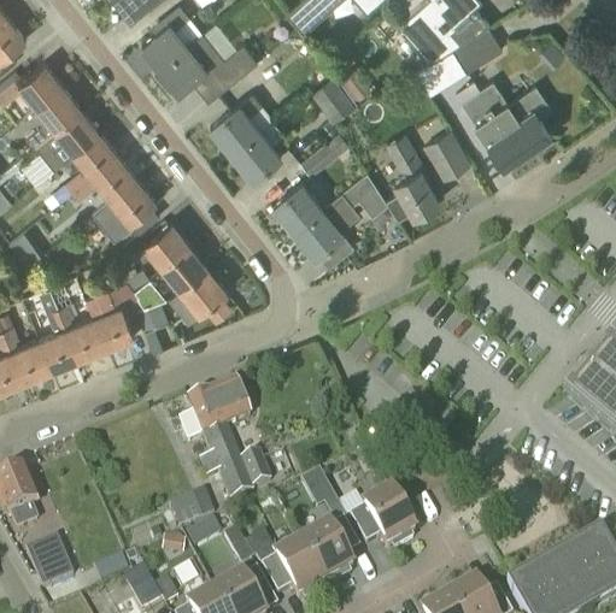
[(115,0),(132,19),(146,7),(151,13),(166,0),(115,0)]
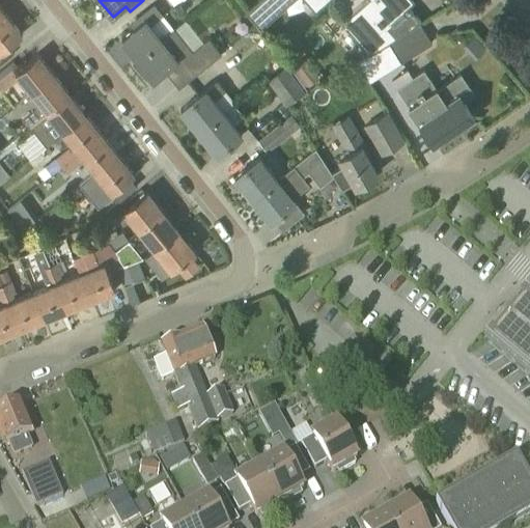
[(174,0),(184,9),(194,0),(174,0)]
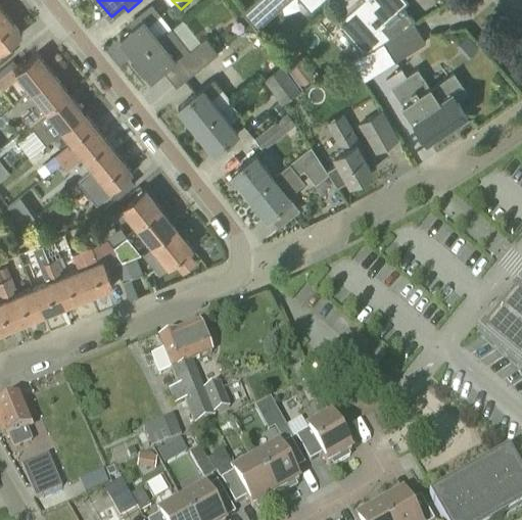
[(257,0),(241,14),(257,32),(292,0),(300,0),(312,12),(325,0),(257,0)]
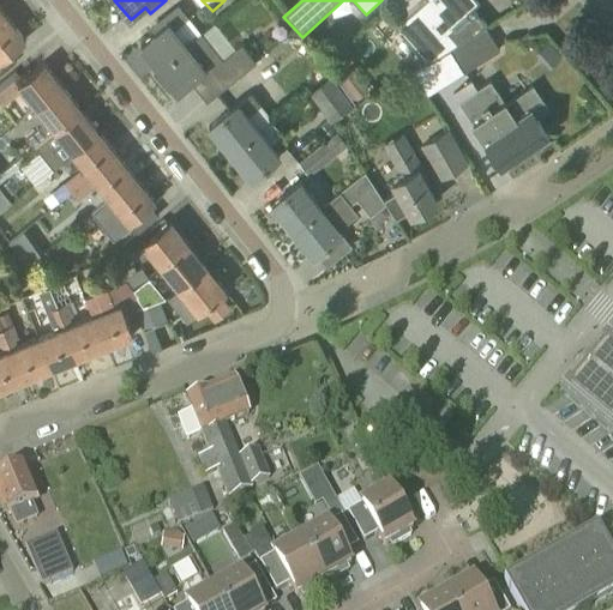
[(428,66),(450,52),(451,52),(450,50),(457,47),(445,34),(479,5),(474,0),(427,0),(428,1),(396,30),(428,66)]
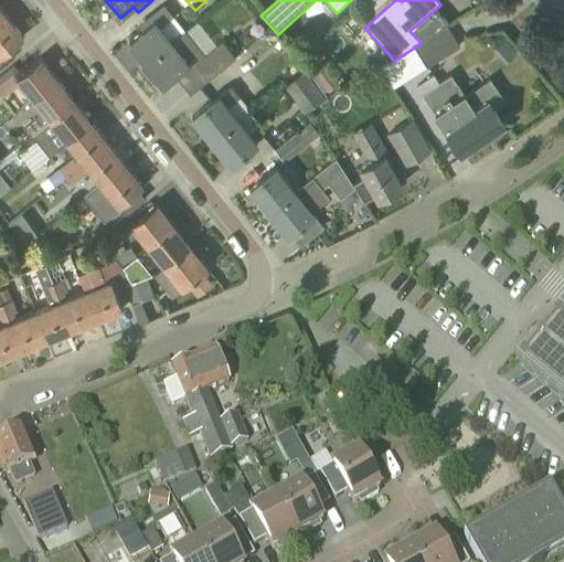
[(160,30),(173,19),(165,7),(142,24),(147,29),(129,44),(147,65),(172,44),(160,30)]
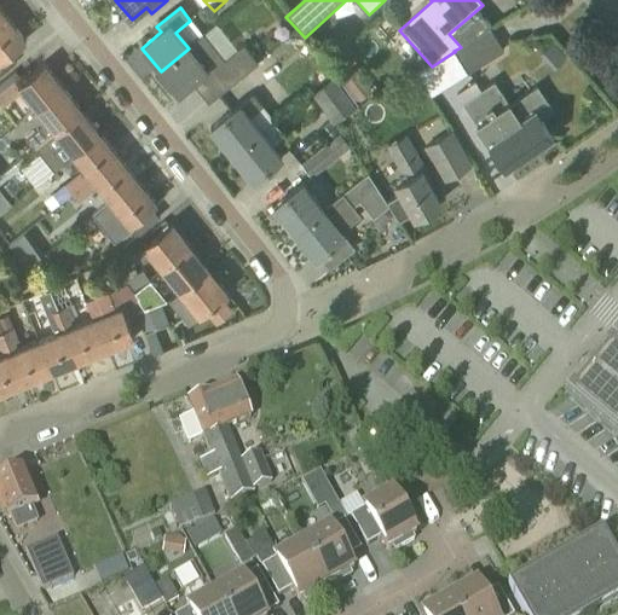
[(6,21),(0,25),(0,65),(26,45),(6,21)]
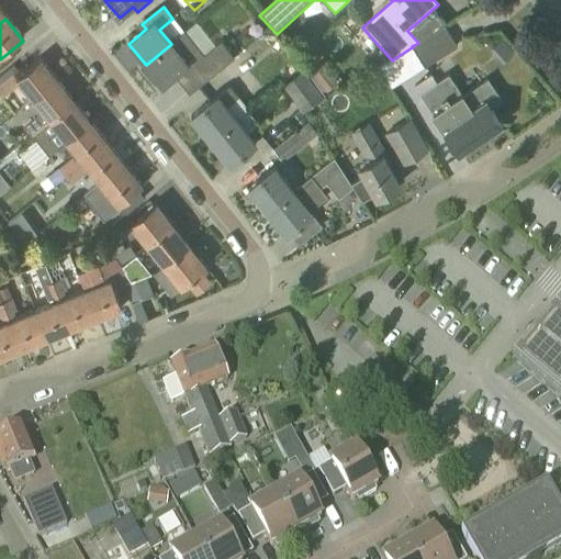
[(426,68),(459,49),(447,29),(414,48),(426,68)]
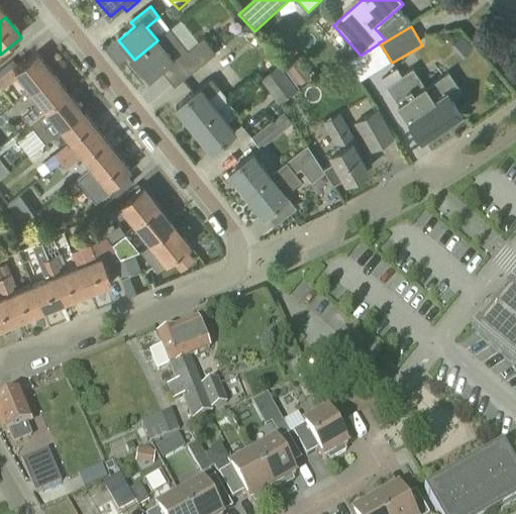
[(204,38),(187,53),(170,30),(158,40),(134,60),(150,79),(167,66),(170,70),(177,65),(188,78),(217,55),(204,38)]
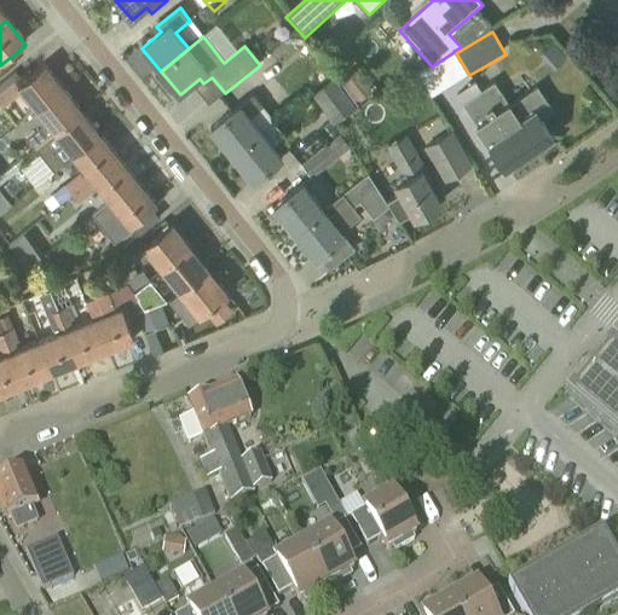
[(281,71),(309,51),(298,36),(270,57),(281,71)]
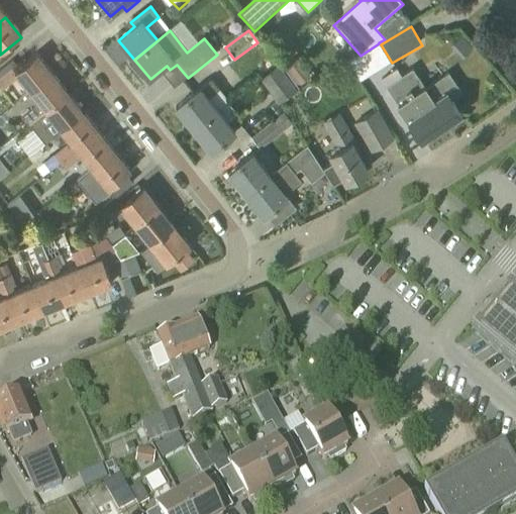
[(462,62),(474,53),(461,39),(451,47),(462,62)]
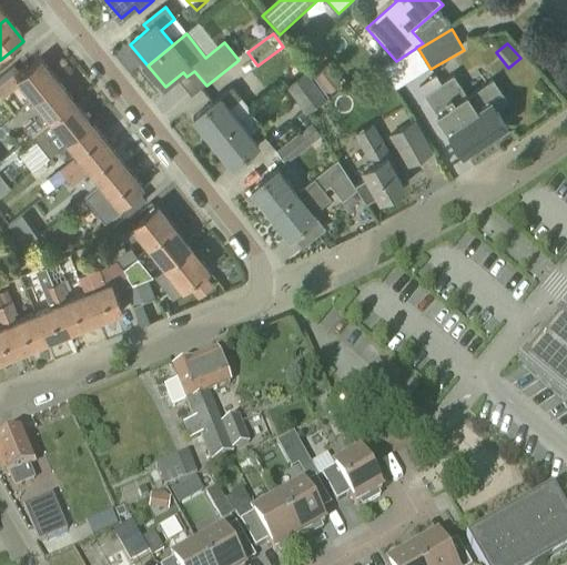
[(33,102),(58,83),(40,61),(17,81),(14,79),(0,90),(0,94),(4,100),(21,87),(33,102)]
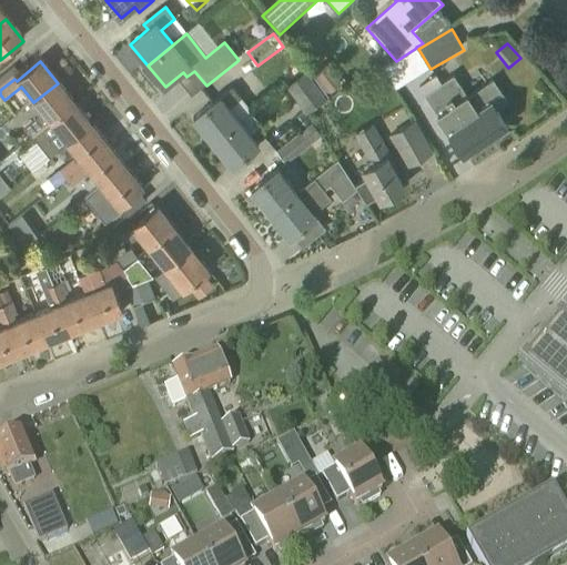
[(322,76),(335,96),(350,87),(336,67),(322,76)]
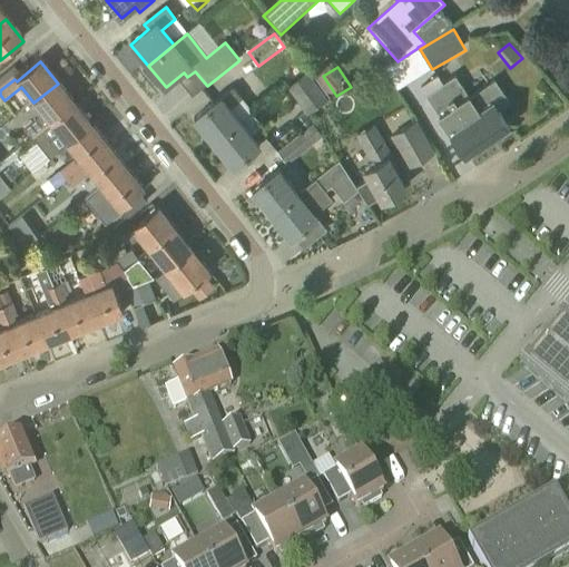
[(307,117),(329,103),(308,75),(287,89),(307,117)]
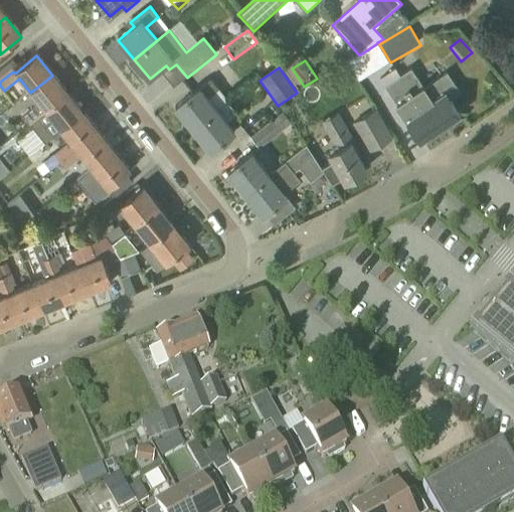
[(421,112),(436,132),(461,115),(451,101),(462,94),(448,73),(425,89),(412,70),(401,77),(407,86),(406,87),(422,111),(421,112)]
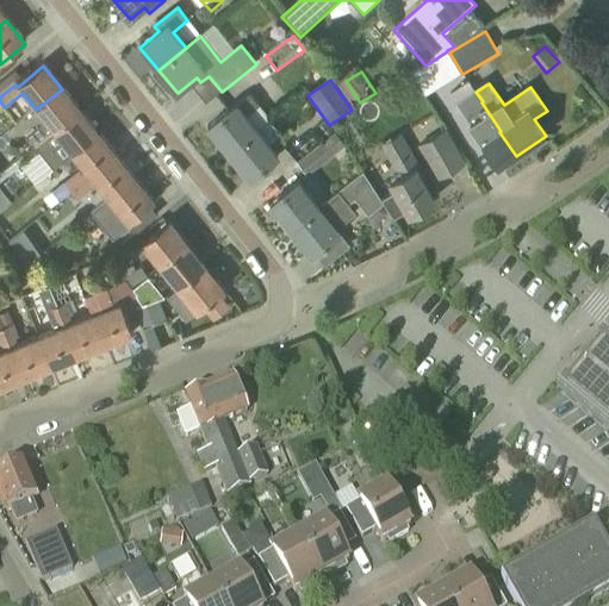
[(35,149),(80,112),(62,89),(36,110),(51,129),(45,132),(43,130),(29,141),(35,149)]
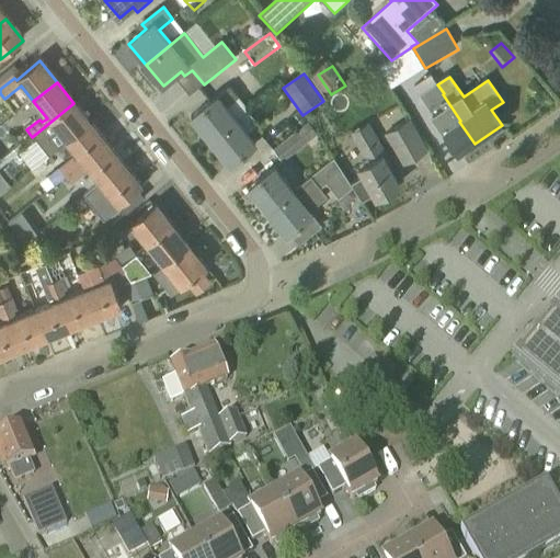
[(459,155),(475,144),(459,122),(460,121),(443,94),(444,93),(437,84),(420,97),(459,155)]
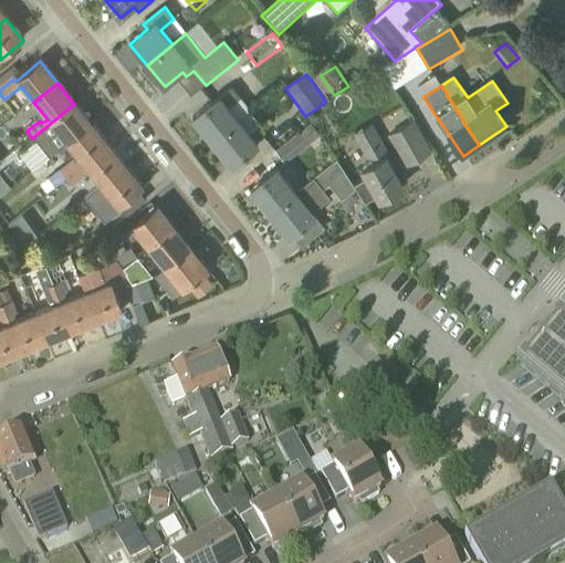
[(194,121),(212,144),(239,123),(229,110),(241,100),(232,89),(220,98),(194,121)]
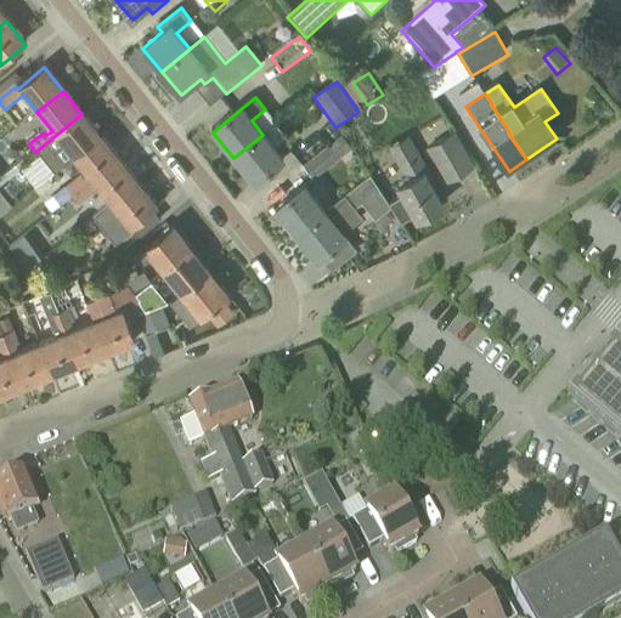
[(75,158),(101,139),(82,114),(35,152),(55,175),(75,159),(75,158)]
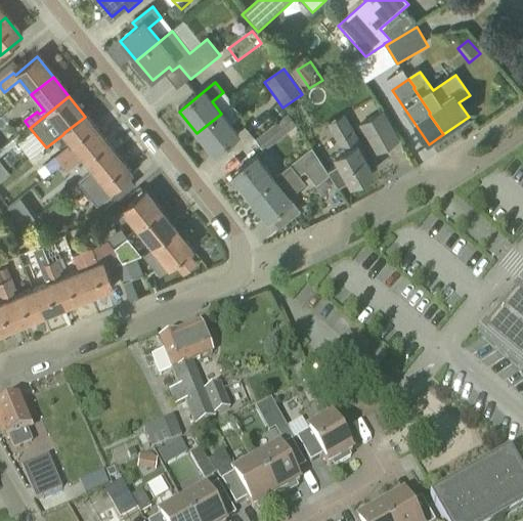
[(376,157),(400,142),(384,113),(359,127),(376,157)]
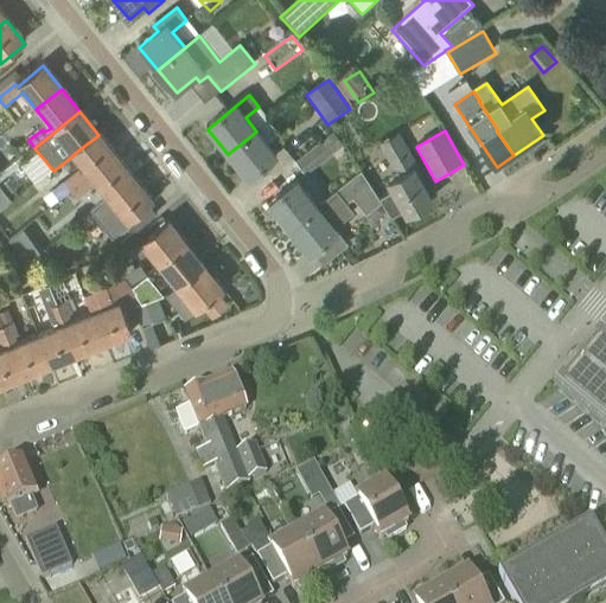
[(256,132),(228,154),(248,180),(276,158),(269,148),(256,132)]
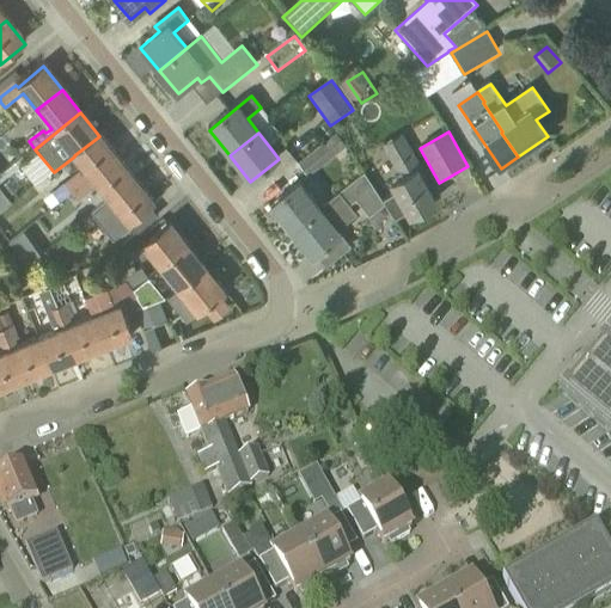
[(309,178),(347,148),(336,135),(298,165),(309,178)]
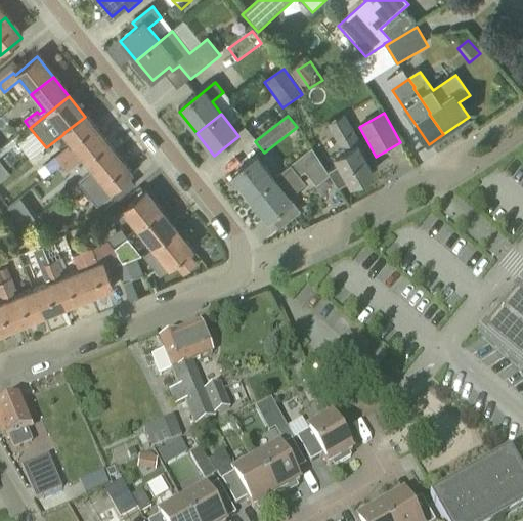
[(62,167),(100,136),(85,117),(63,133),(63,134),(76,149),(71,154),(69,150),(56,160),(62,167)]
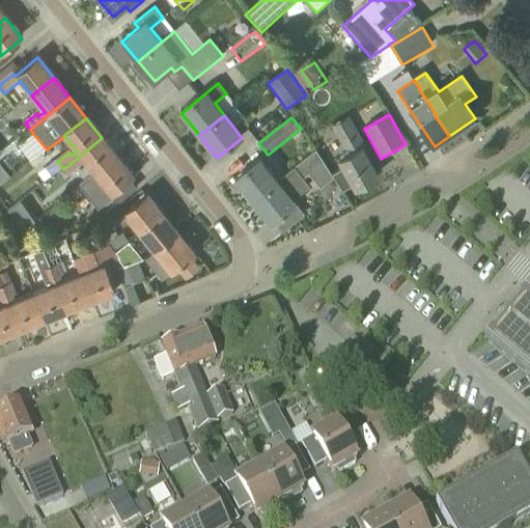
[(365,148),(357,134),(342,143),(350,157),(340,162),(344,170),(336,175),(345,192),(354,187),(356,189),(359,187),(361,190),(370,186),(368,182),(378,176),(362,150),(365,148)]
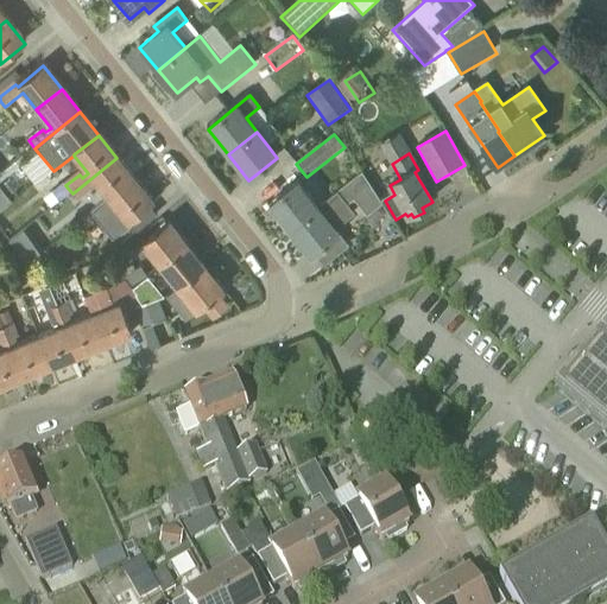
[(111,201),(136,180),(117,158),(73,194),(80,202),(93,190),(90,188),(96,183),(111,201)]
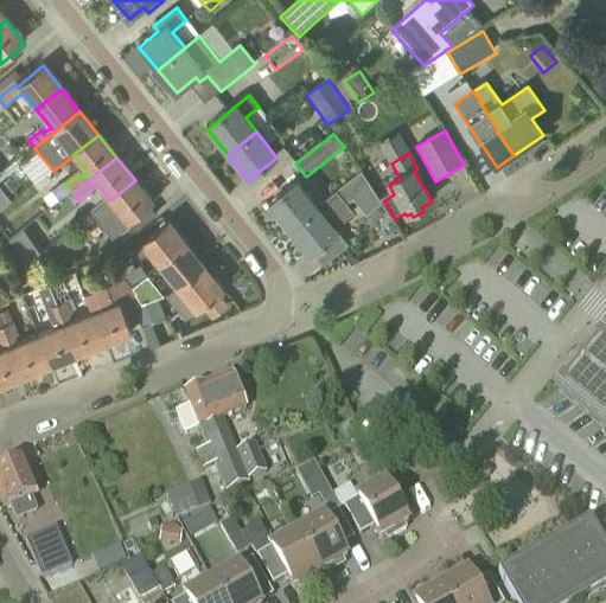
[(355,213),(348,204),(370,186),(362,173),(318,209),(289,231),(310,257),(338,233),(335,230),(355,213)]
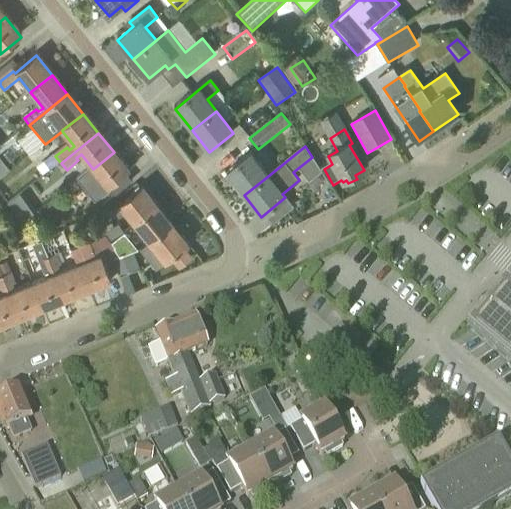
[(114,152),(93,169),(105,184),(90,196),(96,203),(110,191),(108,189),(129,172),(114,152)]
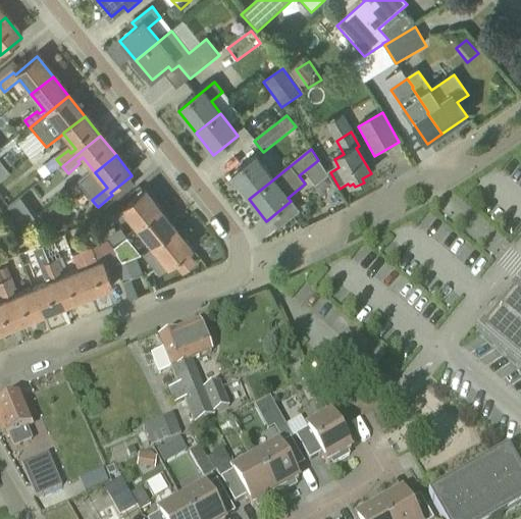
[(249,199),(273,179),(255,158),(231,176),(249,199)]
